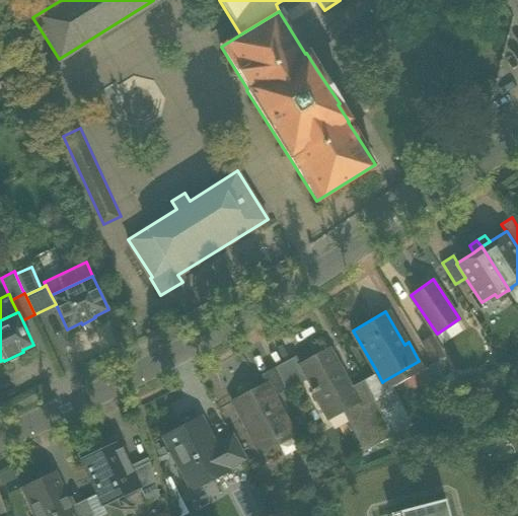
[(422,341),(435,362),(445,356),(432,335),(422,341)]
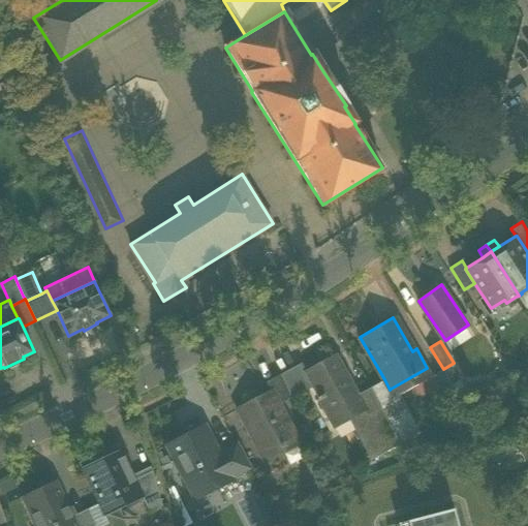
[(346,410),(350,419),(366,410),(358,394),(335,353),(306,369),(305,370),(313,384),(319,396),(317,397),(319,399),(331,419),(346,410)]
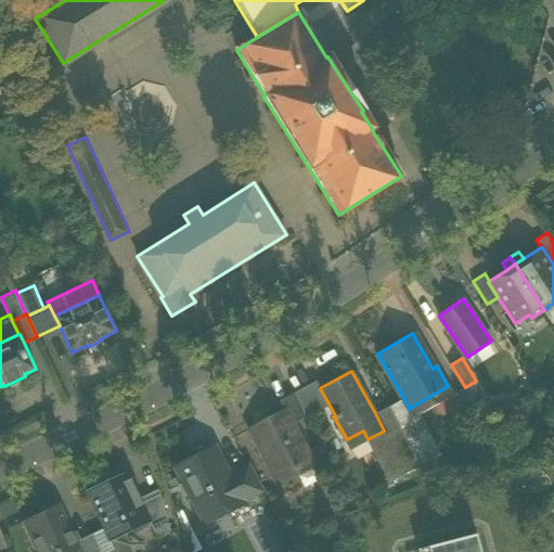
[(318,382),(296,394),(307,415),(329,403),(320,388),(321,387),(318,382)]
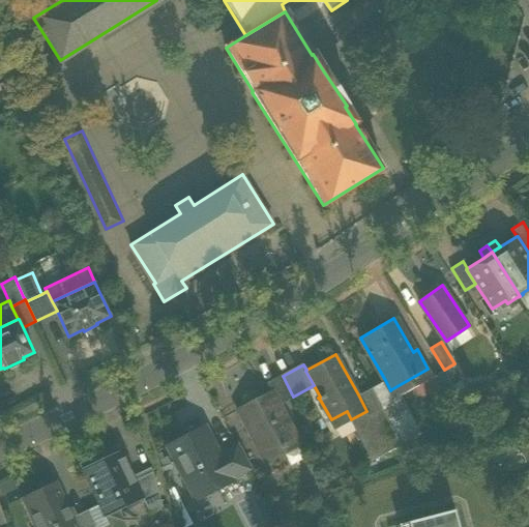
[(400,393),(432,376),(428,369),(391,389),(395,396),(400,393)]
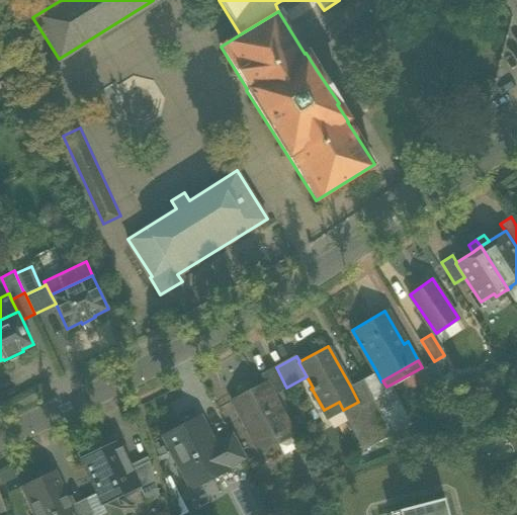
[(446,382),(434,361),(422,368),(434,390),(446,382)]
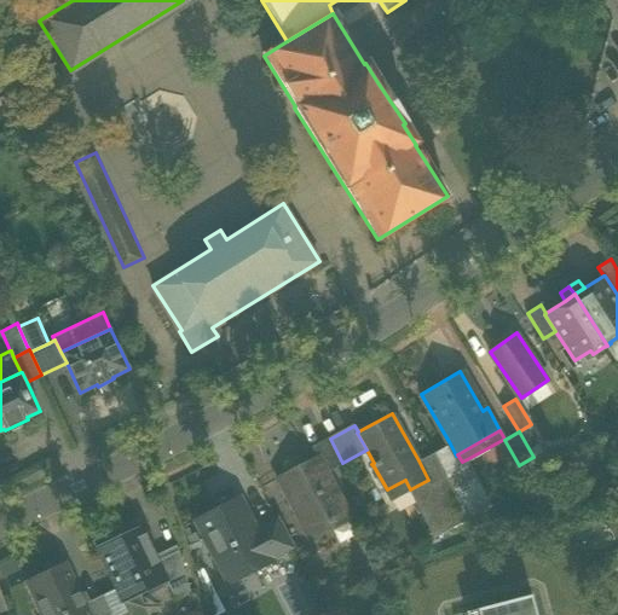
[(327,471),(342,463),(330,439),(311,447),(317,458),(319,457),(327,471)]
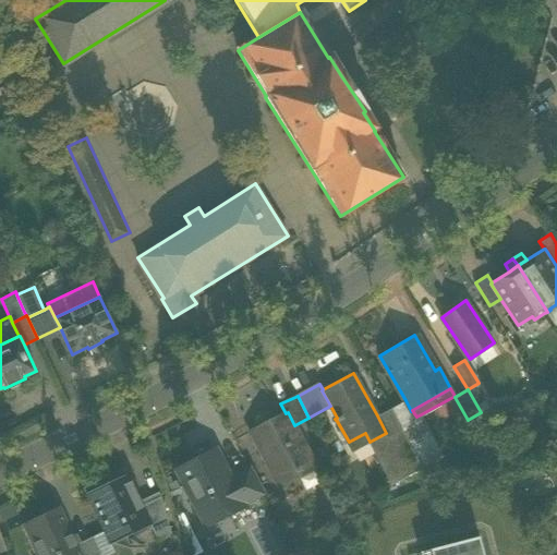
[(392,408),(424,466),(443,456),(421,414),(416,417),(412,410),(411,411),(406,400),(392,408)]
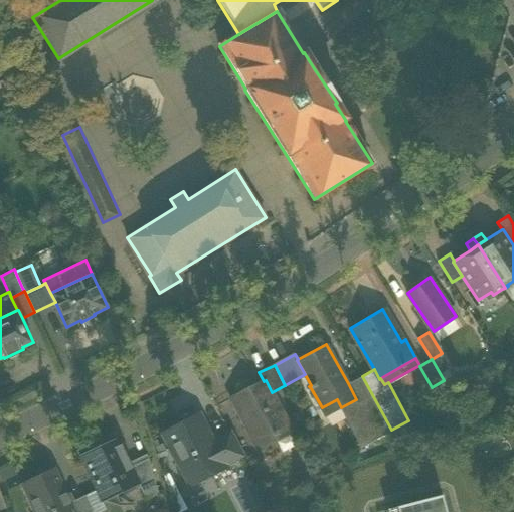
[(362,376),(348,383),(356,399),(341,407),(361,446),(391,431),(391,430),(362,376)]
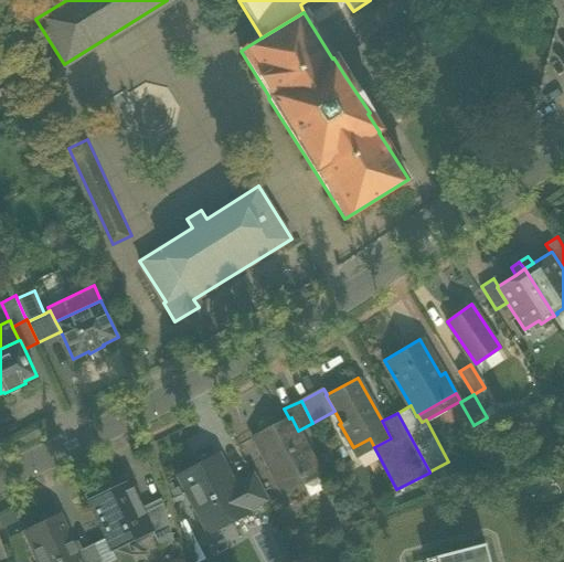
[(254,436),(284,496),(321,476),(298,431),(291,417),(289,419),(254,436)]
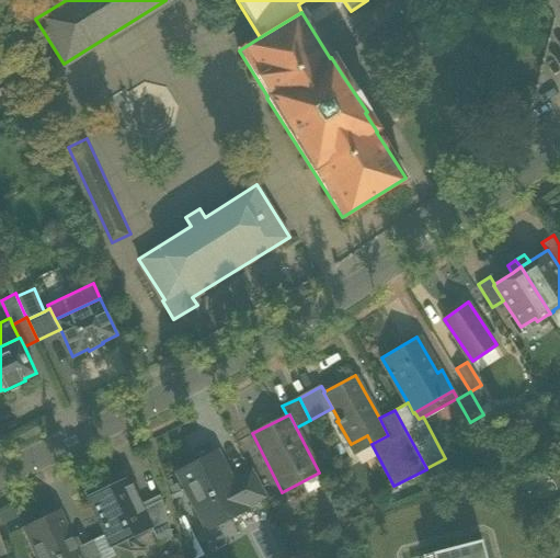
[(178,469),(205,524),(228,513),(230,517),(248,509),(246,504),(251,502),(238,478),(233,480),(218,450),(178,469)]
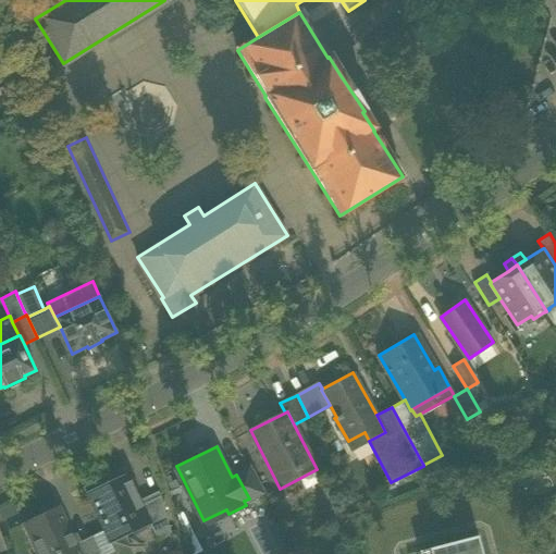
[(236,475),(249,499),(262,492),(249,468),(236,475)]
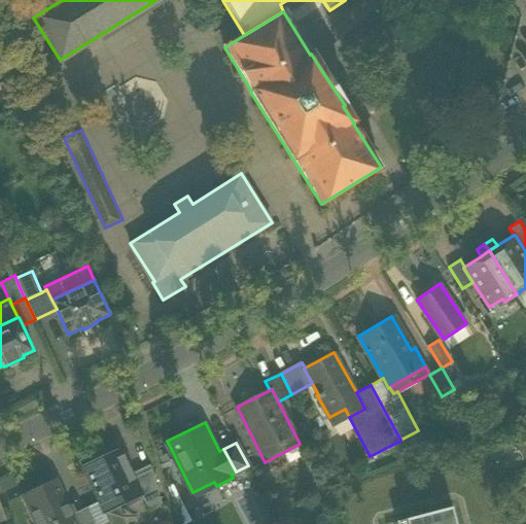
[(121,447),(115,450),(130,479),(136,476),(121,447)]
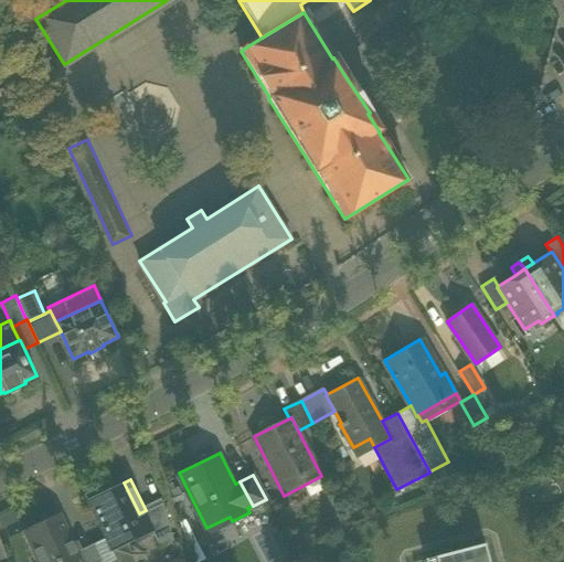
[(123,531),(128,543),(153,531),(155,530),(146,510),(139,513),(124,483),(89,499),(107,537),(107,538),(123,531)]
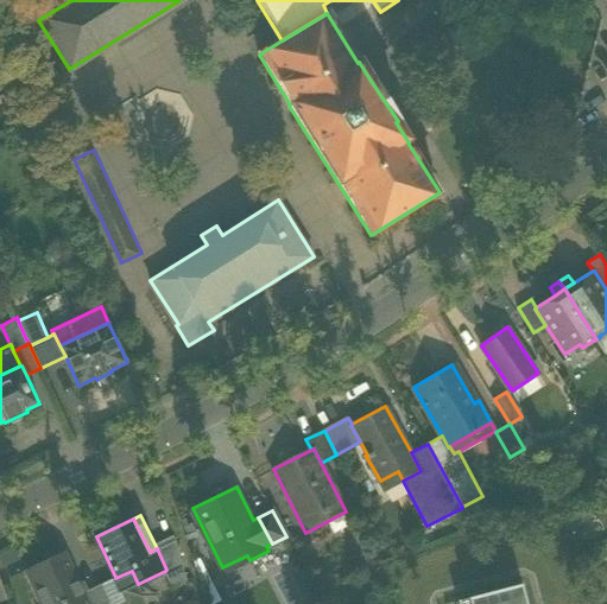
[(165,571),(172,587),(188,580),(176,540),(157,548),(166,570),(165,571)]
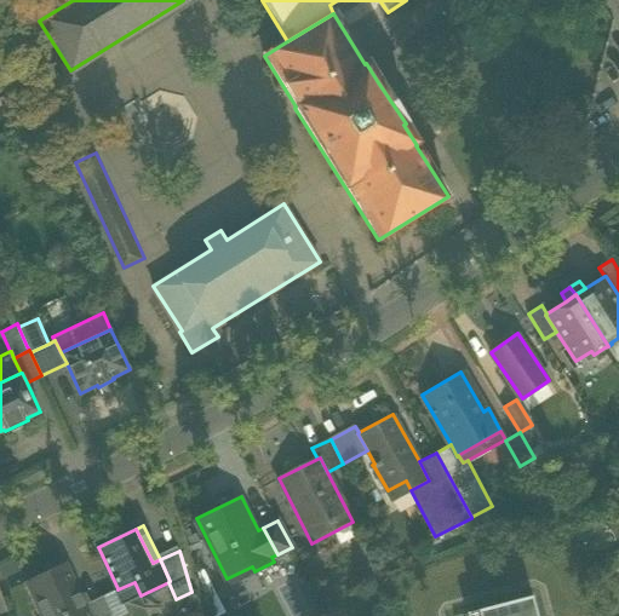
[(26,581),(43,615),(93,615),(87,603),(68,562),(26,581)]
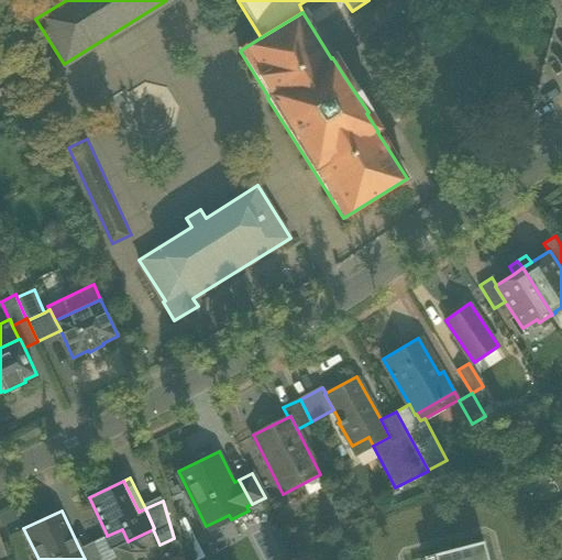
[(209,530),(231,519),(229,515),(206,526),(209,530)]
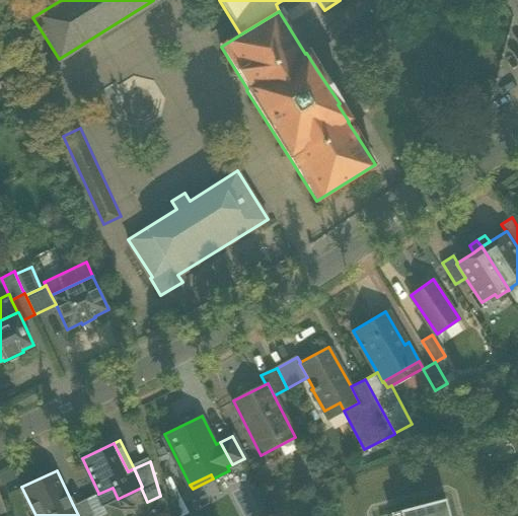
[(103,505),(118,499),(113,488),(98,494),(103,505)]
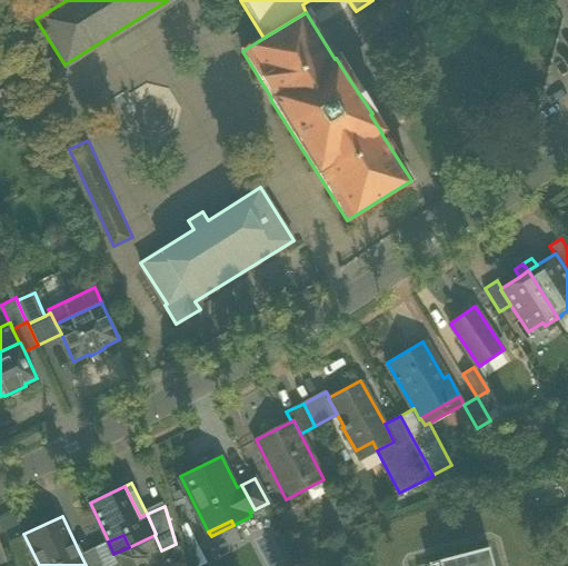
[(108,540),(96,546),(103,565),(107,565),(117,562),(113,554),(108,542),(108,540)]
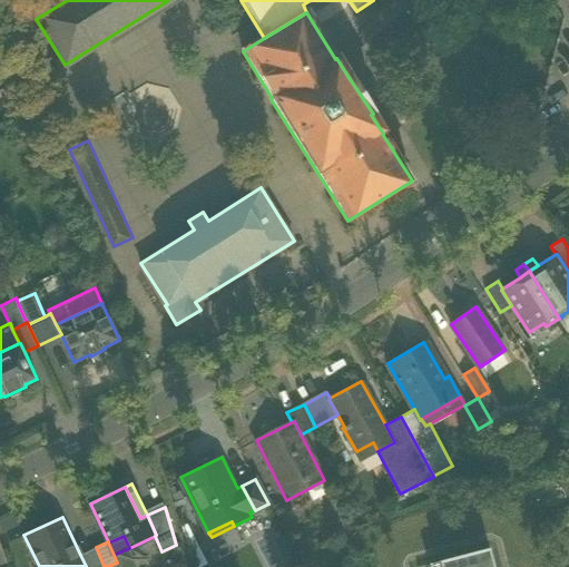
[(104,566),(96,547),(80,555),(86,566),(104,566)]
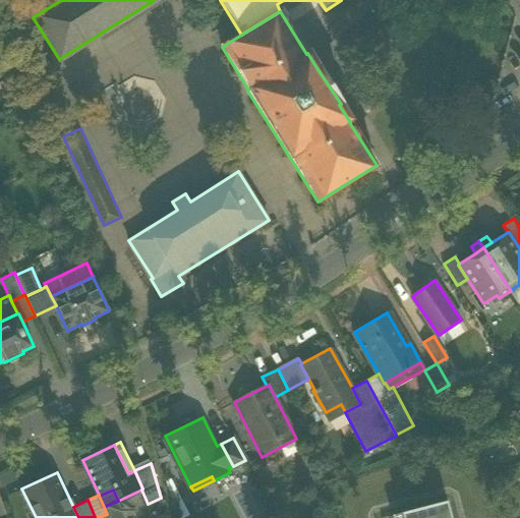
[(452,517),(448,500),(392,515),(392,517),(452,517)]
